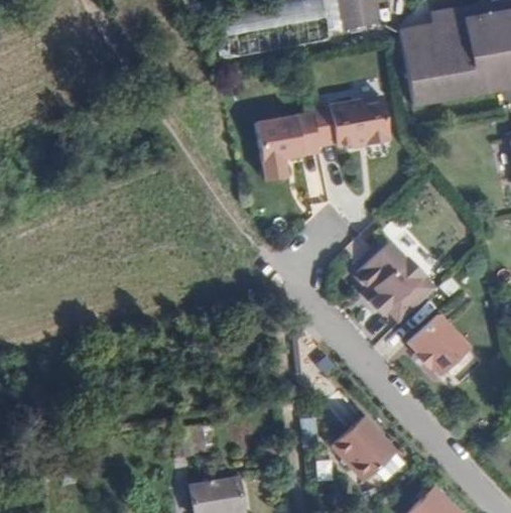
[(378,0),(377,0),(339,0),(345,29),(382,23),(378,0)]
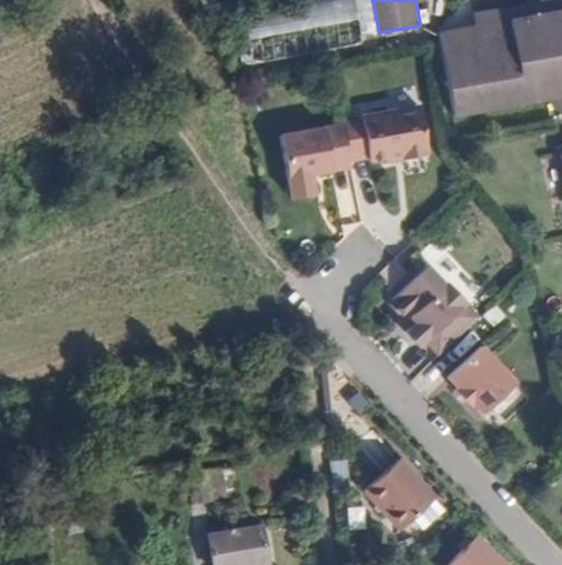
[(438,34),(455,118),(561,97),(561,0),(549,0),(474,13),(477,28),(438,34)]
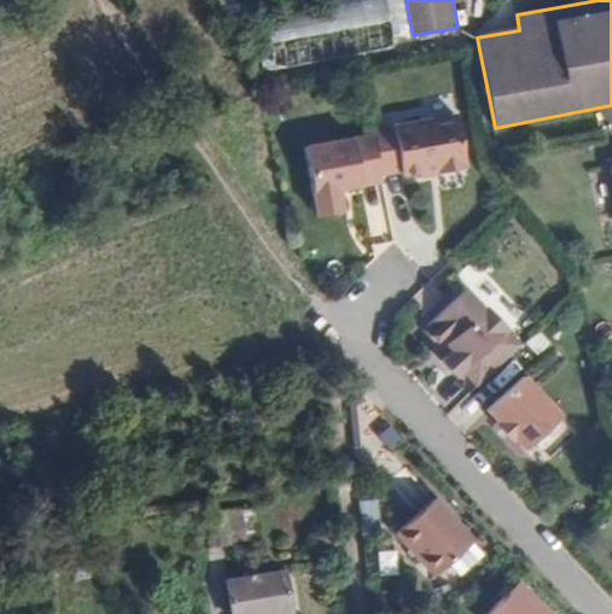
[(456,116),(374,129),(382,174),(403,171),(403,175),(439,169),(439,174),(464,169),(462,165),(465,164),(456,116)]
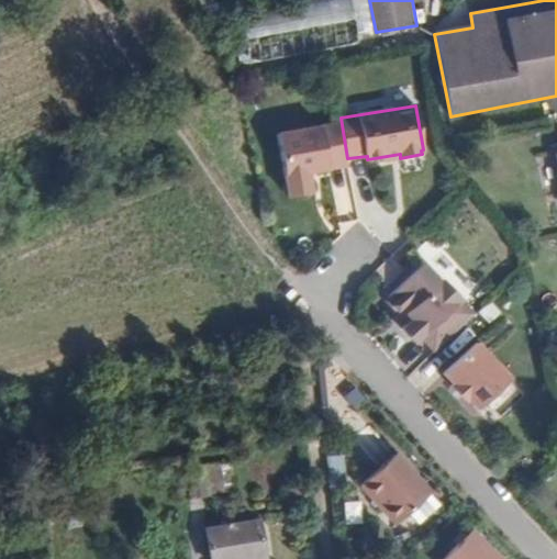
[(325,126),(281,135),(293,197),(318,193),(313,172),(335,168),(325,126)]
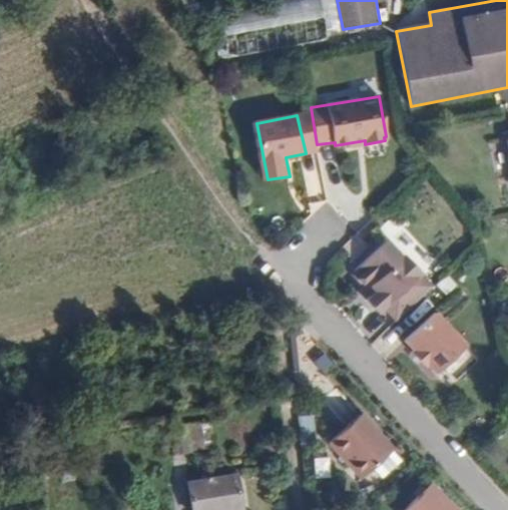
[(385,309),(397,320),(432,287),(403,255),(400,257),(385,241),(354,273),(354,278),(363,287),(370,287),(375,292),(367,301),(380,314),(385,309)]
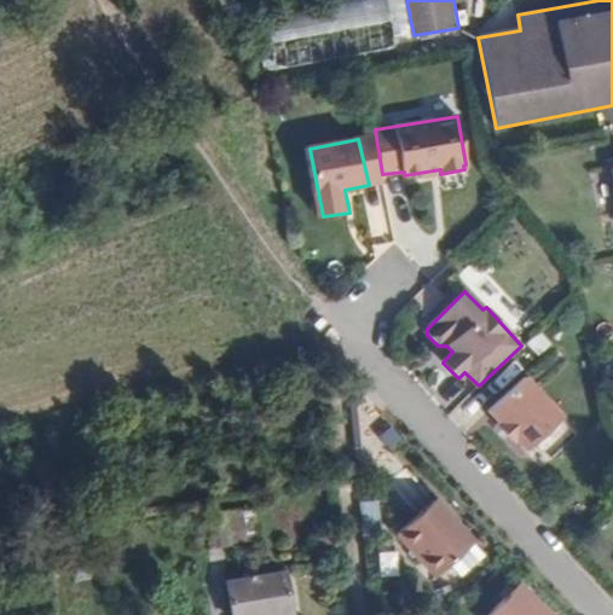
[(564,415),(526,373),(491,410),(502,421),(496,428),(509,444),(516,437),(526,448),(564,415)]
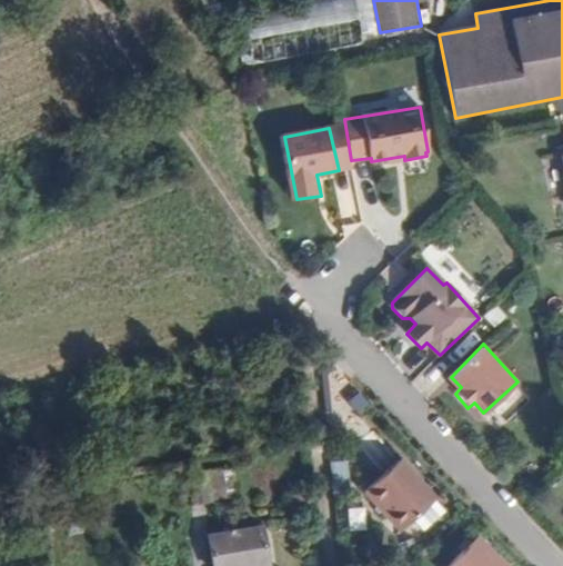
[(400,533),(435,505),(400,462),(365,487),(400,533)]
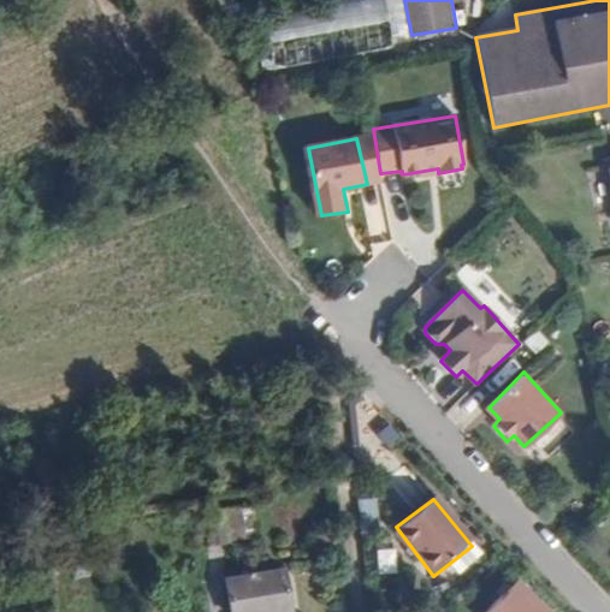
[(286,611),(278,562),(191,576),(196,611),(286,611)]
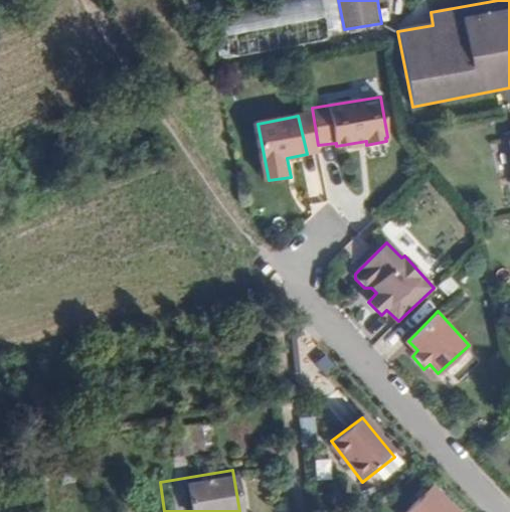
[(449,511),(432,492),(406,511),(449,511)]
